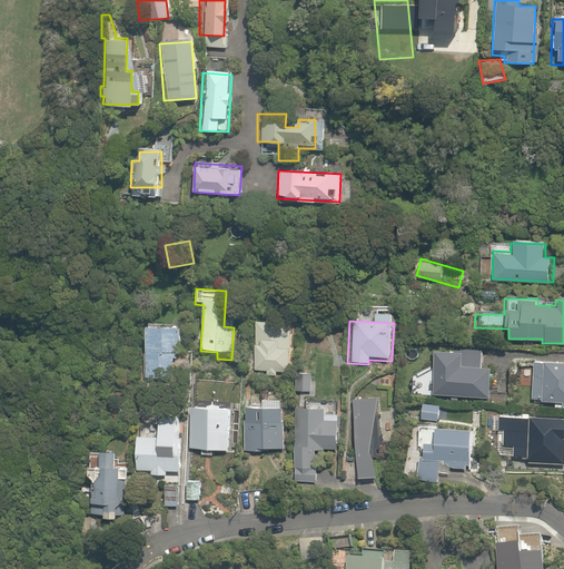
[(180,331),(151,326),(145,376),(174,380),(180,331)]
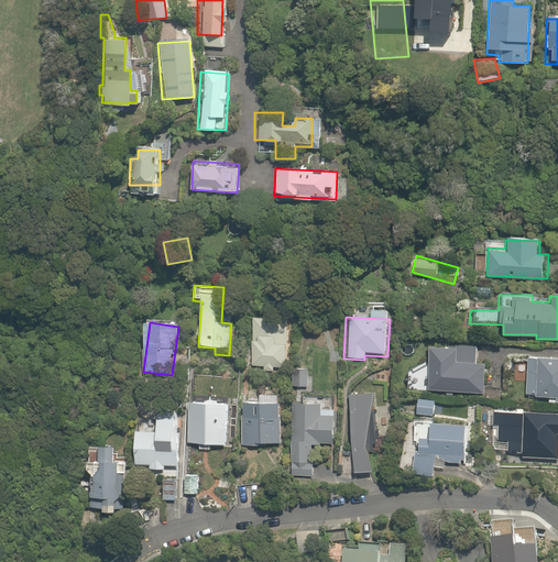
[(430,341),(426,388),(482,394),(487,354),(476,353),(477,345),(430,341)]
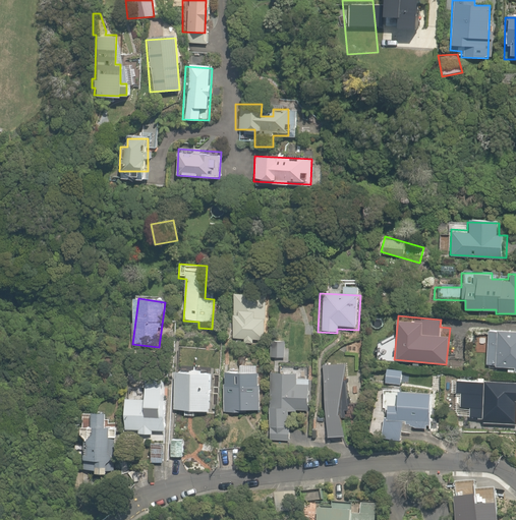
[(167,320),(167,330),(179,331),(180,320),(167,320)]
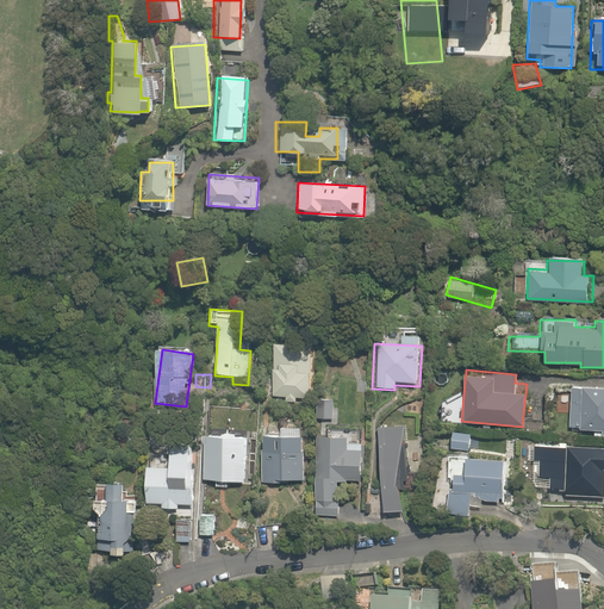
[(603,386),(568,386),(568,429),(603,429),(603,386)]
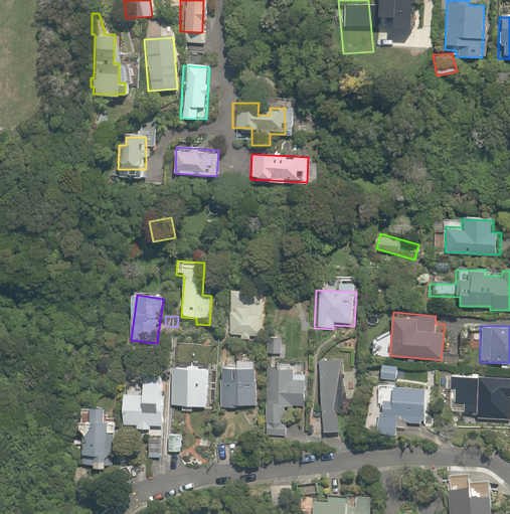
[(342,360),(316,358),(324,432),(337,433),(342,360)]
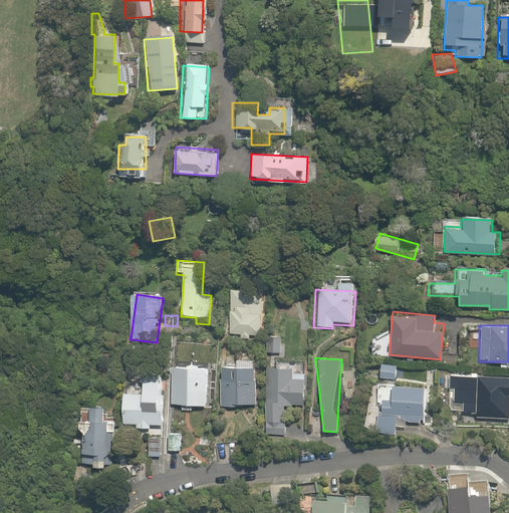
[(395,362),(379,361),(379,375),(394,376),(395,362)]
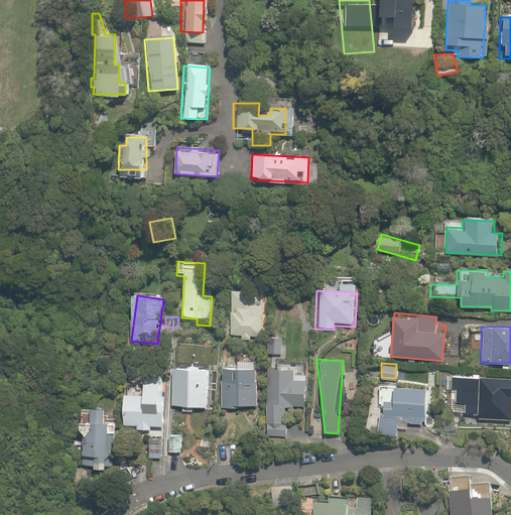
[(210,366),(172,366),(171,406),(210,407),(210,366)]
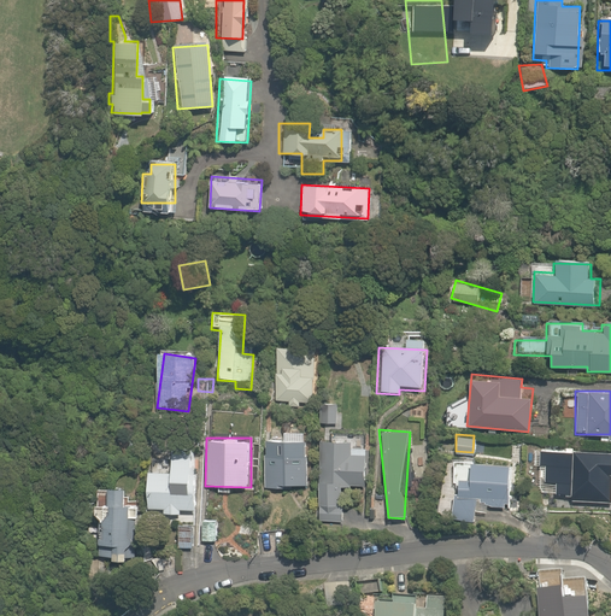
[(353,440),(318,440),(317,524),(339,524),(339,487),(363,488),(363,450),(353,450),(353,440)]
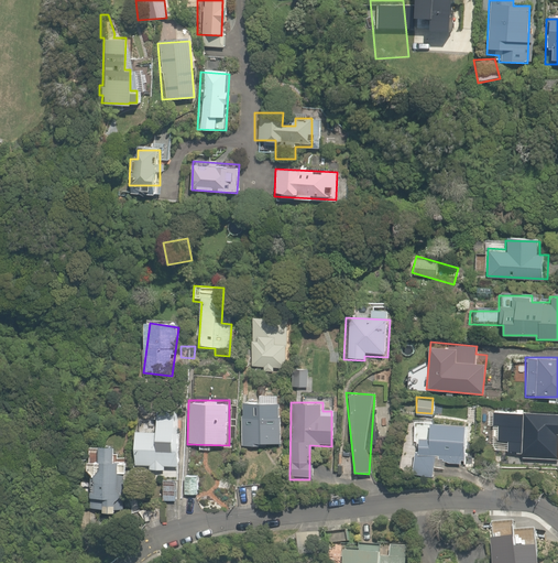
[(183,408),(135,407),(134,466),(182,466),(183,408)]
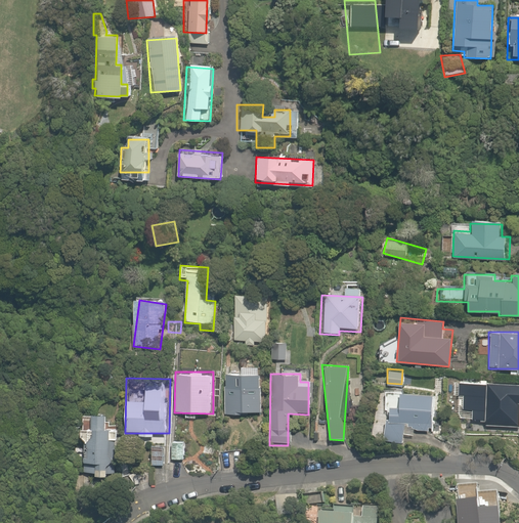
[(518,384),(453,380),(452,395),(459,396),(458,409),(471,410),(470,421),(482,422),(481,425),(518,427),(518,420),(518,384)]
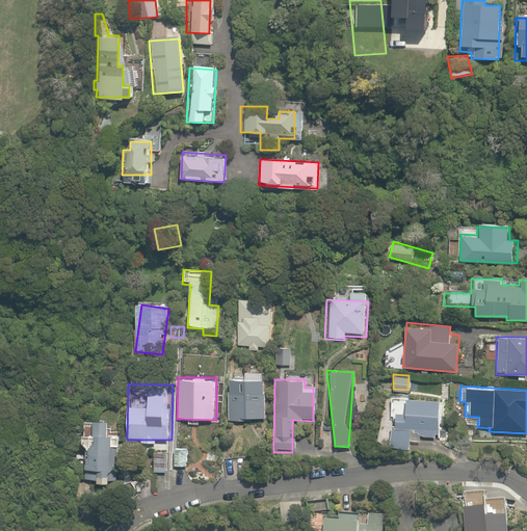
[(224,387),(224,420),(263,421),(264,388),(224,387)]
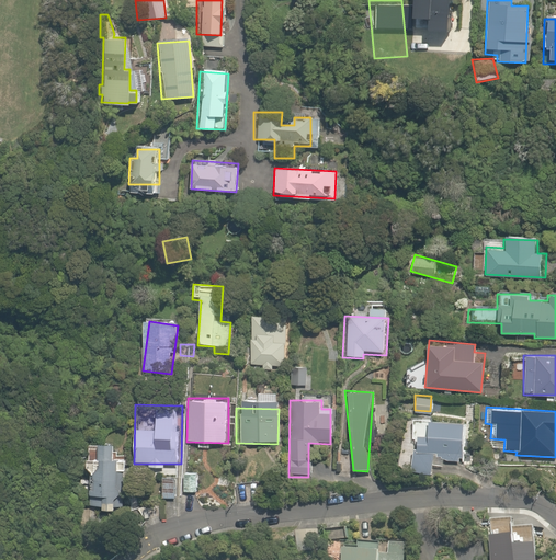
[(466,422),(415,419),(411,469),(430,470),(430,460),(464,463),(466,422)]
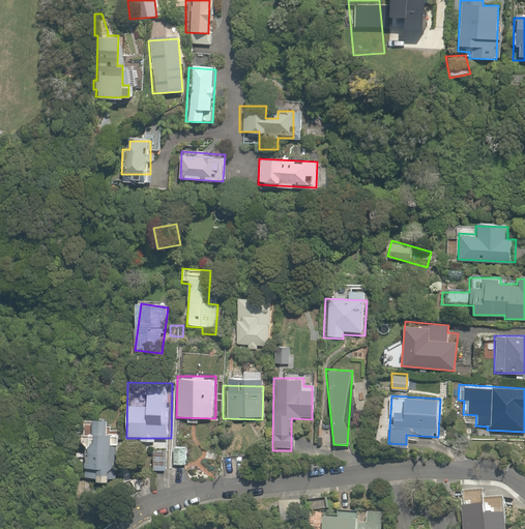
[(83,444),(82,476),(95,477),(95,478),(106,479),(106,477),(111,478),(113,443),(115,443),(115,435),(112,435),(113,432),(104,431),(104,418),(90,417),(89,444),(83,444)]
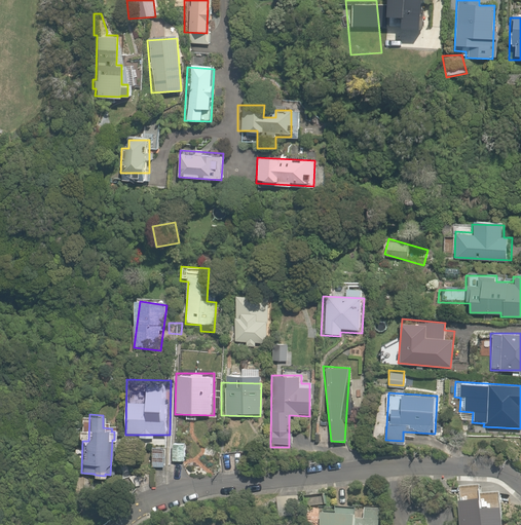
[(72,442),(81,442),(81,427),(73,426),(72,442)]
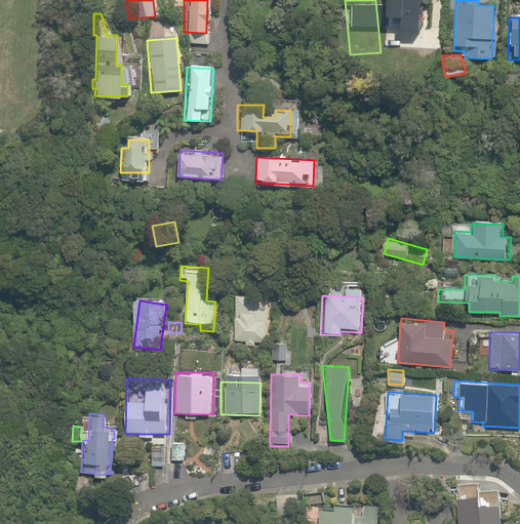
[(163,447),(151,445),(148,466),(160,467),(163,447)]
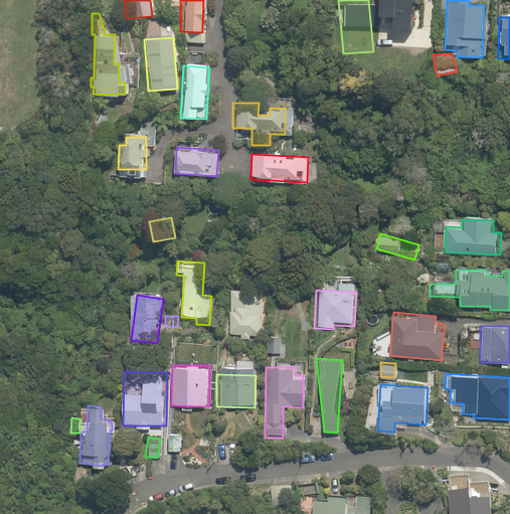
[(225,445),(214,445),(213,461),(225,462),(225,445)]
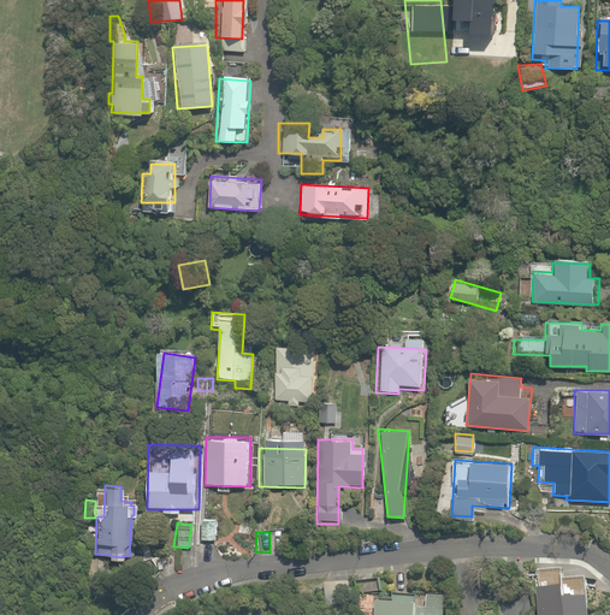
[(382,580),(349,578),(349,590),(380,591),(382,580)]
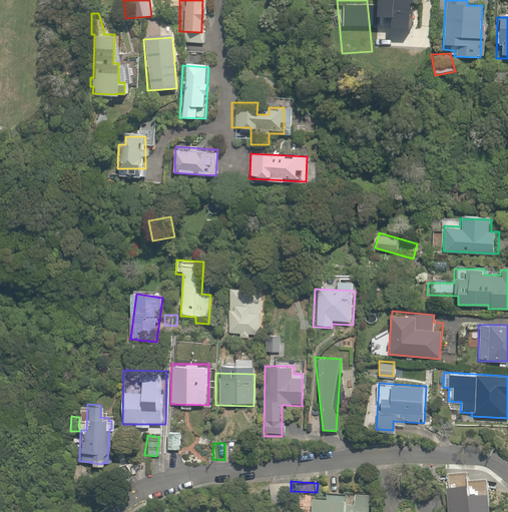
[(368,511),(369,495),(342,494),(342,501),(312,499),(311,511),(368,511)]
